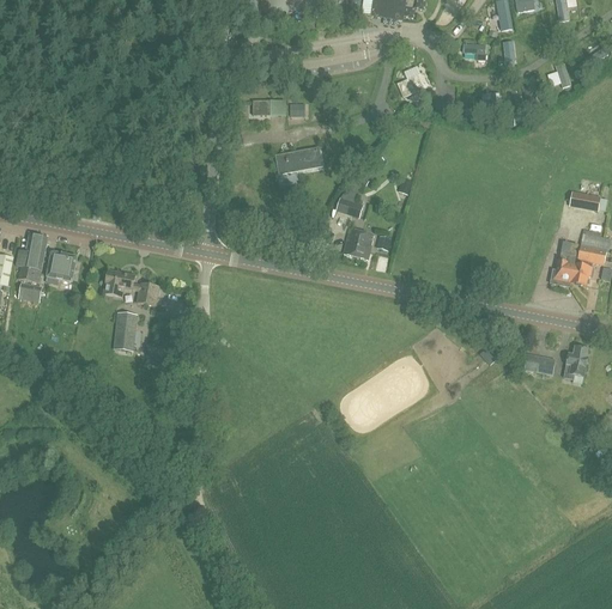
[(373,0),(371,14),(401,18),(404,0),(373,0)]
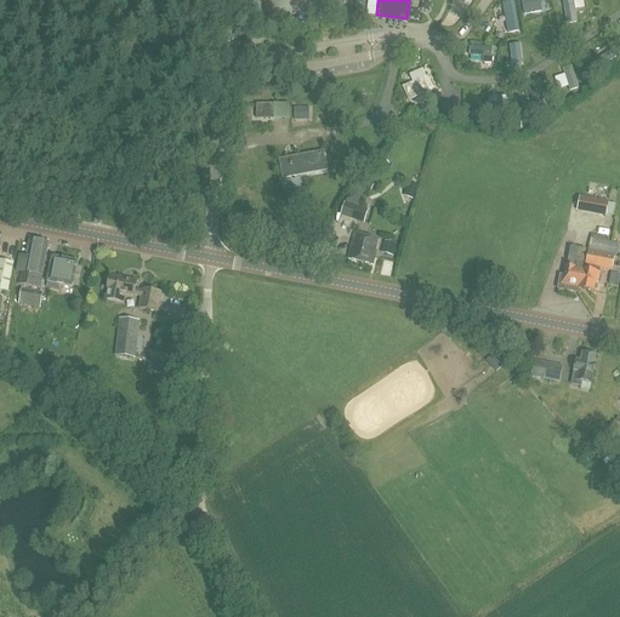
[(502,0),(507,29),(518,28),(513,0),(502,0)]
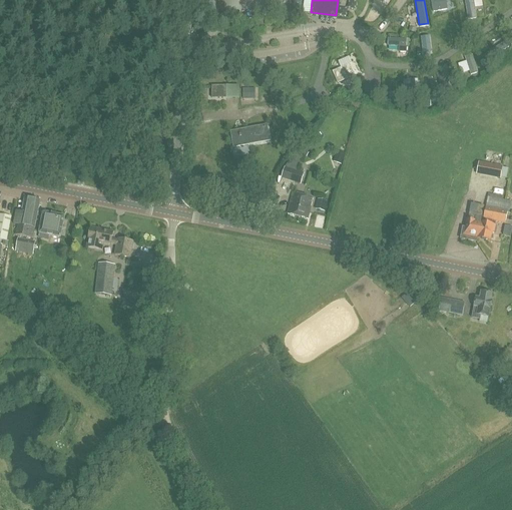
[(480,7),(485,7),(484,0),(472,0),(473,21),(481,21),(480,7)]
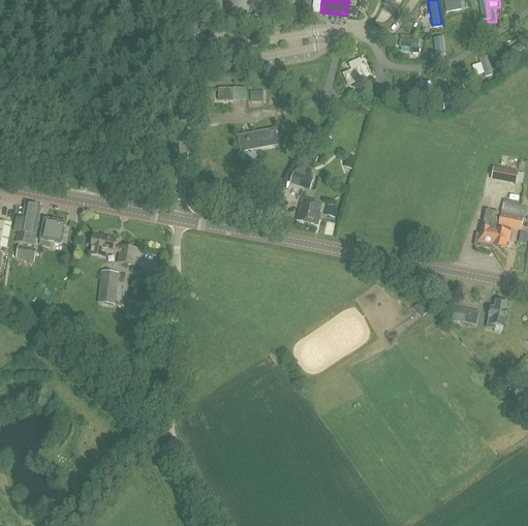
[(236,20),(229,28),(236,32),(242,24),(236,20)]
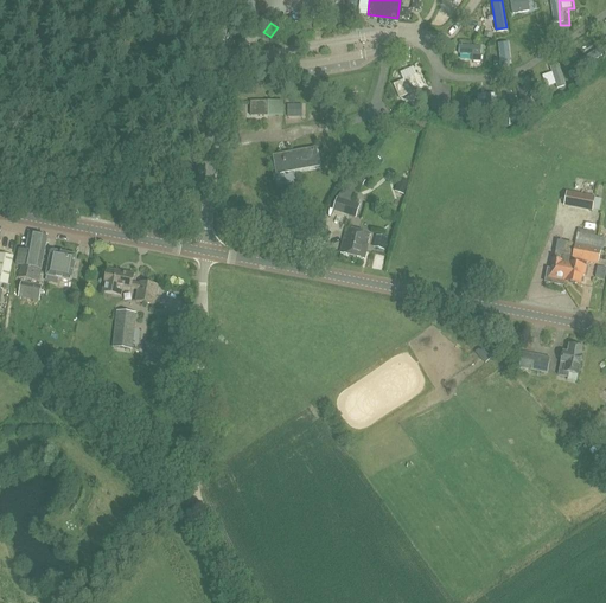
[(261,46),(268,38),(260,32),(253,40),(261,46)]
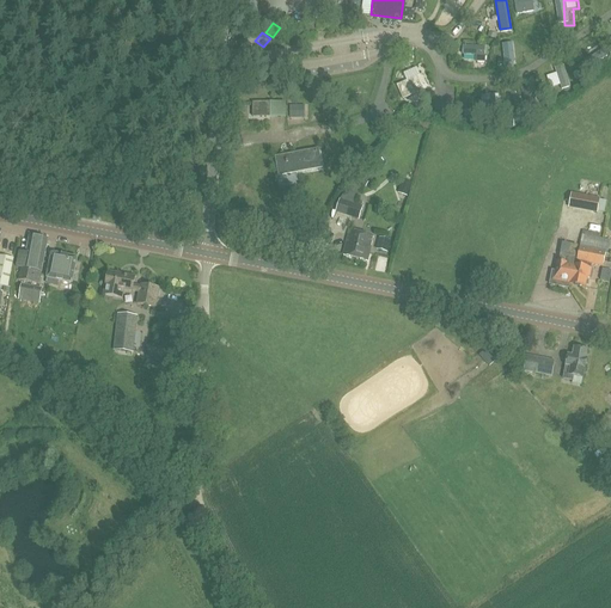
[(484,59),(484,43),(462,42),(462,51),(474,51),(474,59),(484,59)]
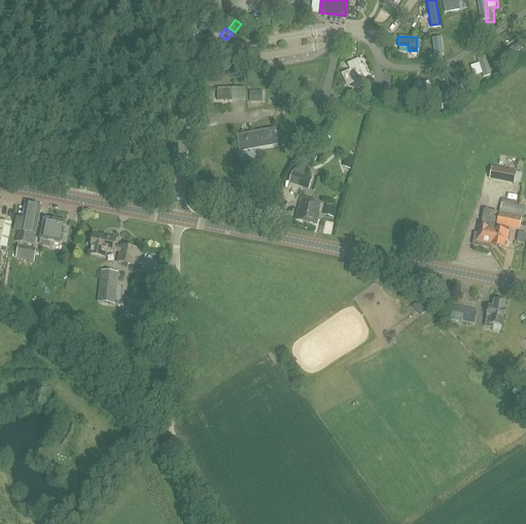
[(216,85),(216,98),(231,98),(244,98),(244,85),(231,85),(216,85)]
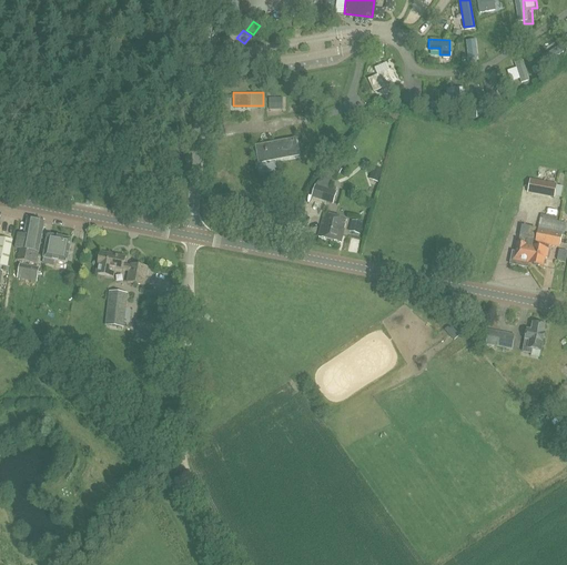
[(269,96),(269,107),(281,107),(281,96),(269,96)]
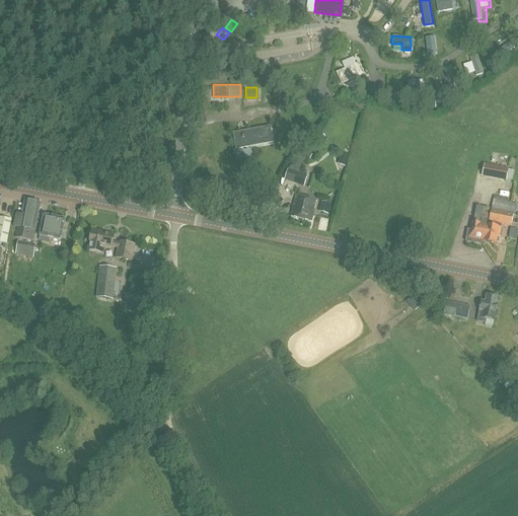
[(261,126),(233,131),(235,146),(263,141),(272,139),(269,125),(261,126)]
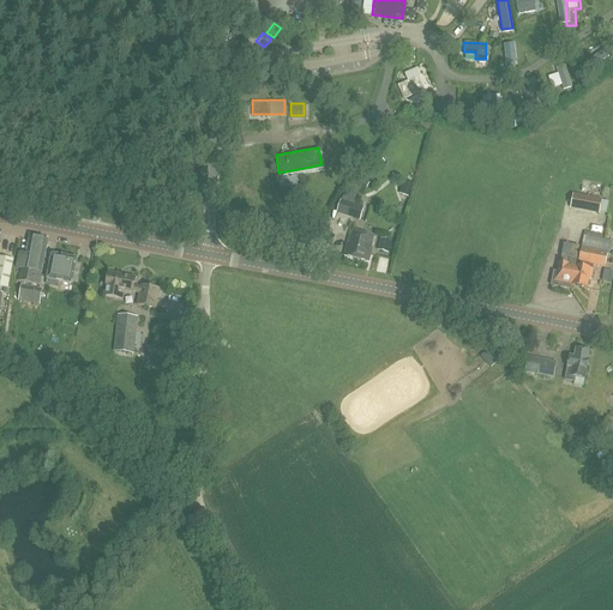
[(403,177),(398,191),(406,193),(410,181),(403,177)]
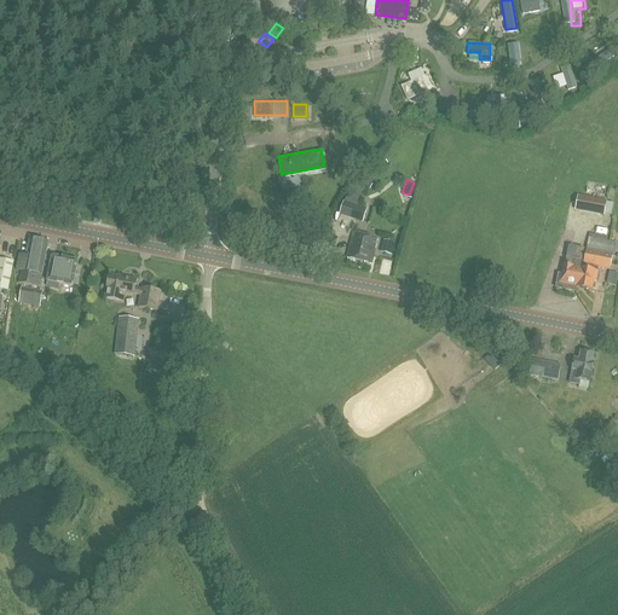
[(573,207),(602,213),(604,210),(610,212),(612,199),(576,193),(573,207)]
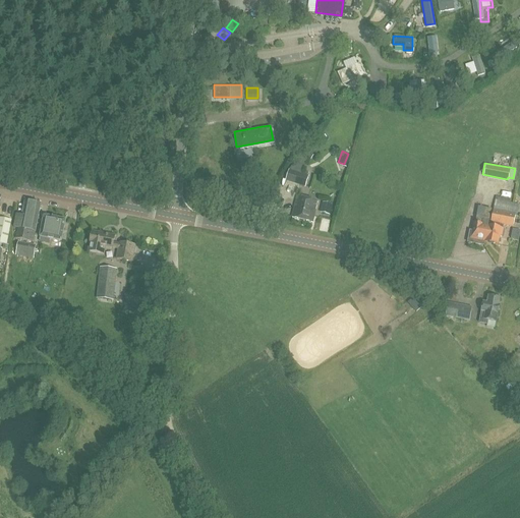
[(286,178),(304,184),(307,174),(304,173),(289,168),(286,178)]
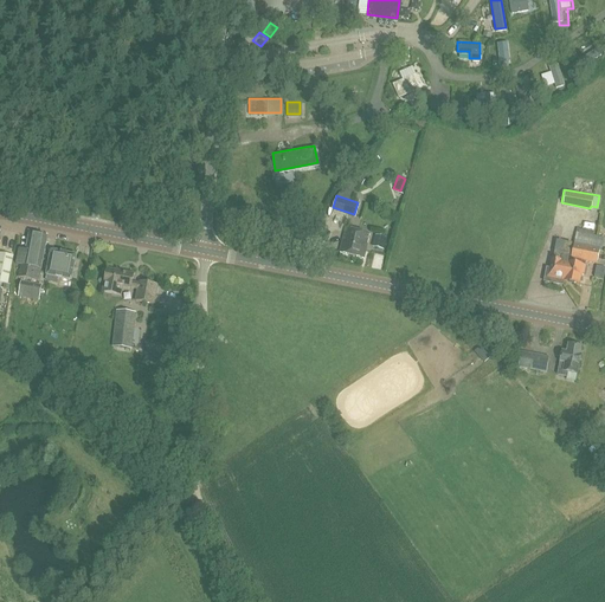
[(339,248),(362,256),(367,241),(366,241),(368,231),(345,225),(339,248)]
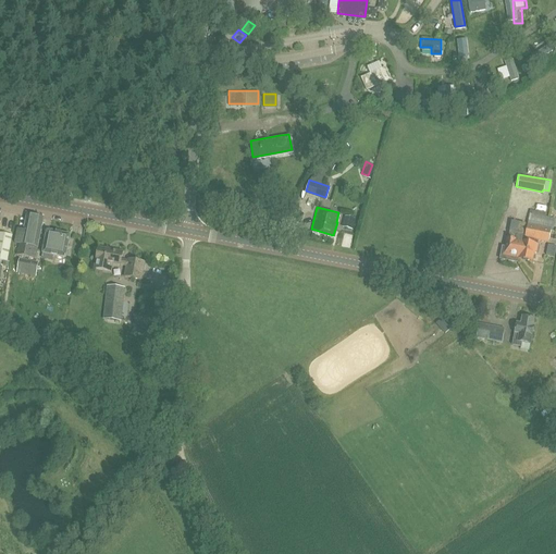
[(499,256),(517,259),(518,256),(532,258),(533,249),(535,250),(538,242),(536,242),(538,237),(548,239),(551,228),(552,229),(555,216),(544,213),(545,210),(530,207),(523,234),(522,234),(524,221),(511,219),(508,235),(506,235),(504,244),(502,244),(499,256)]
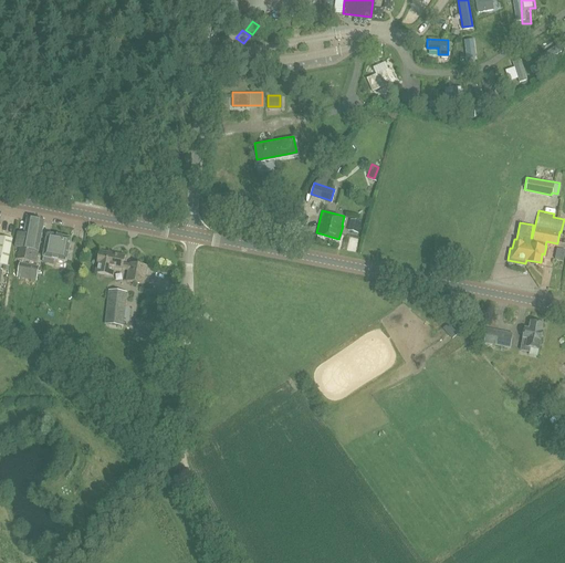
[(43,220),(27,216),(23,231),(17,230),(14,243),(18,243),(16,257),(35,260),(37,252),(43,220)]
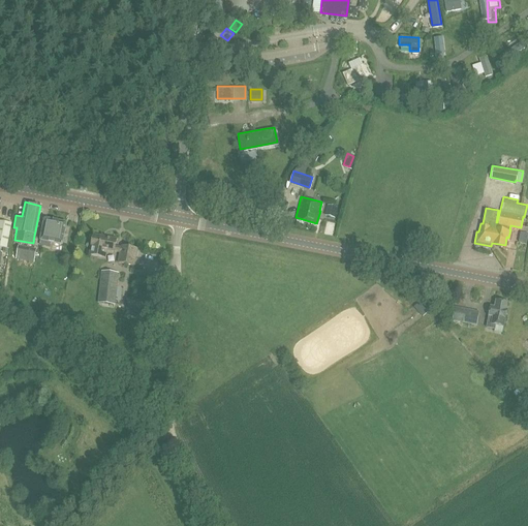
[(324,214),(334,216),(337,205),(328,203),(327,208),(324,214)]
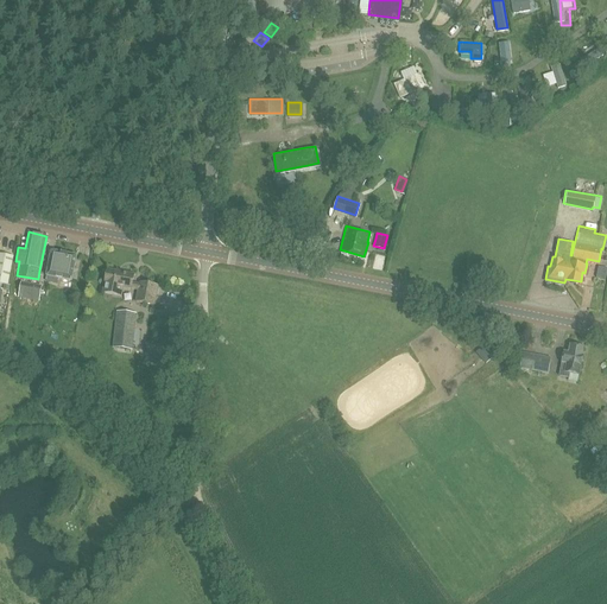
[(76,253),(50,248),(44,279),(56,281),(57,275),(71,278),(76,253)]
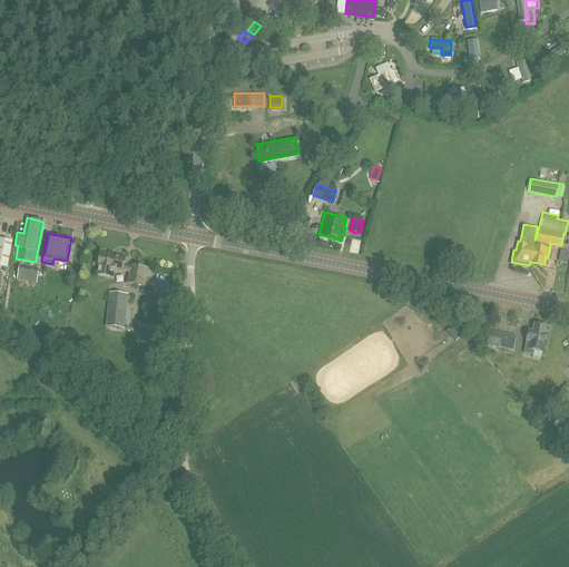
[(0,263),(6,265),(11,237),(0,235),(0,263)]
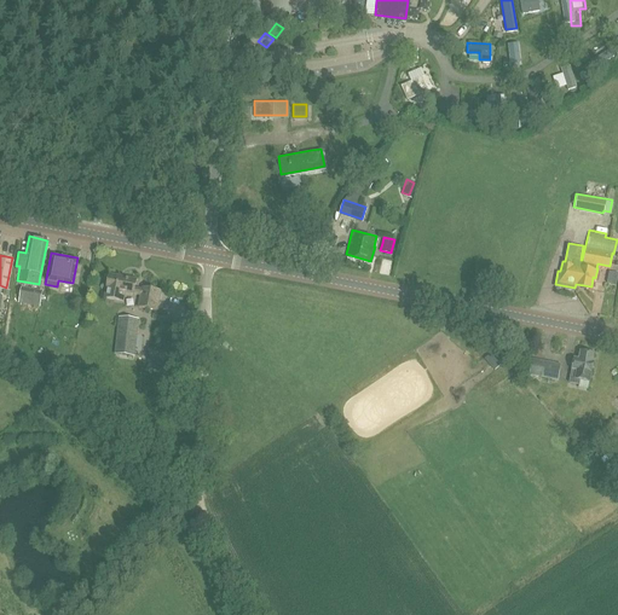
[(137,303),(156,307),(157,299),(159,299),(161,288),(134,283),(136,278),(109,272),(107,272),(103,296),(122,300),(125,289),(139,293),(137,303)]
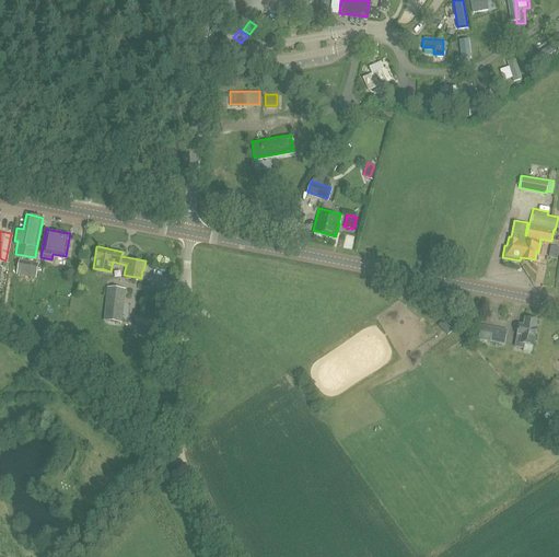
[(16,271),(35,275),(37,262),(18,258),(16,271)]
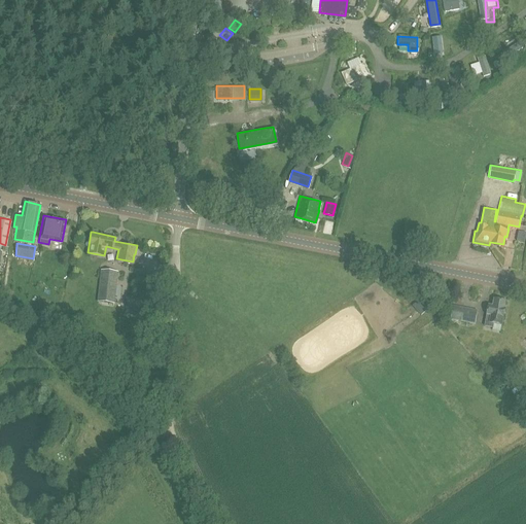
[(97,299),(114,300),(117,270),(100,268),(97,299)]
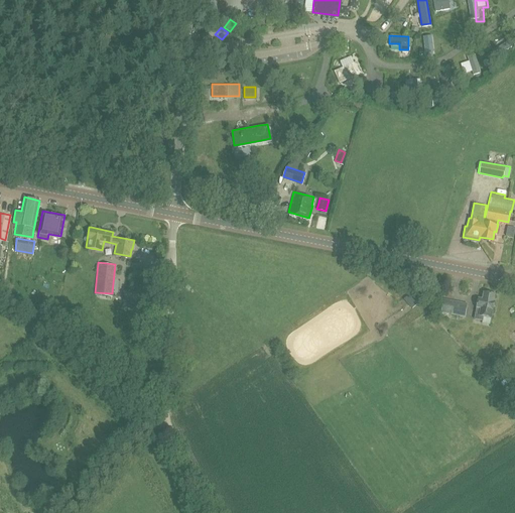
[(474,316),(482,317),(483,313),(491,315),(495,292),(483,290),(482,296),(478,295),(476,305),(474,316)]
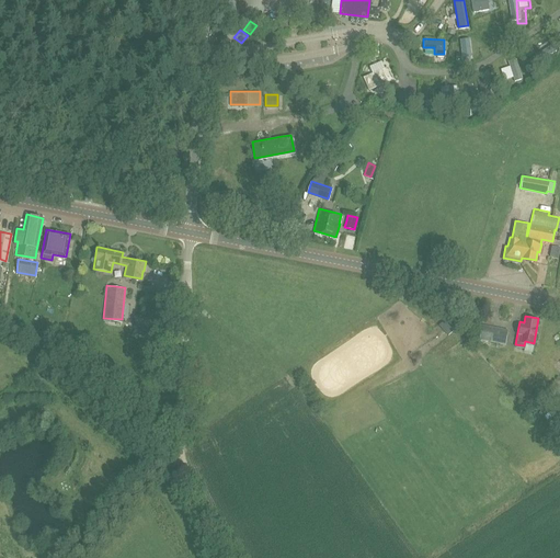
[(482,344),(488,345),(489,340),(505,343),(509,328),(482,322),(479,338),(484,339),(482,344)]
